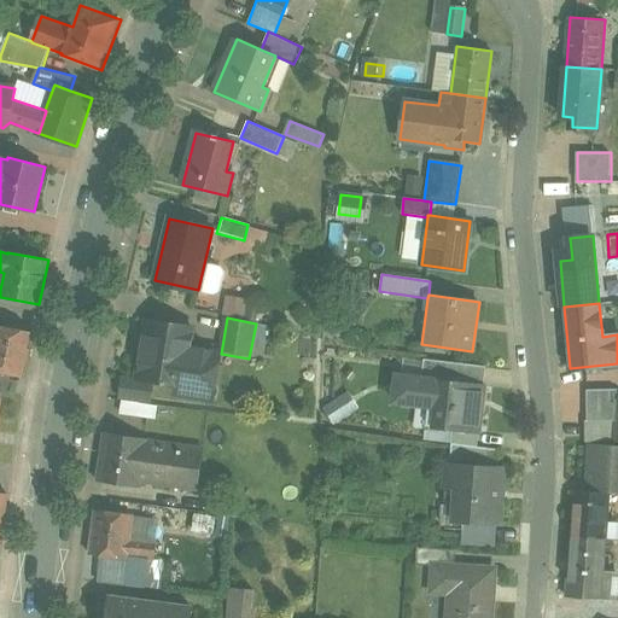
[(149,321),(139,378),(184,385),(190,350),(193,328),(149,321)]
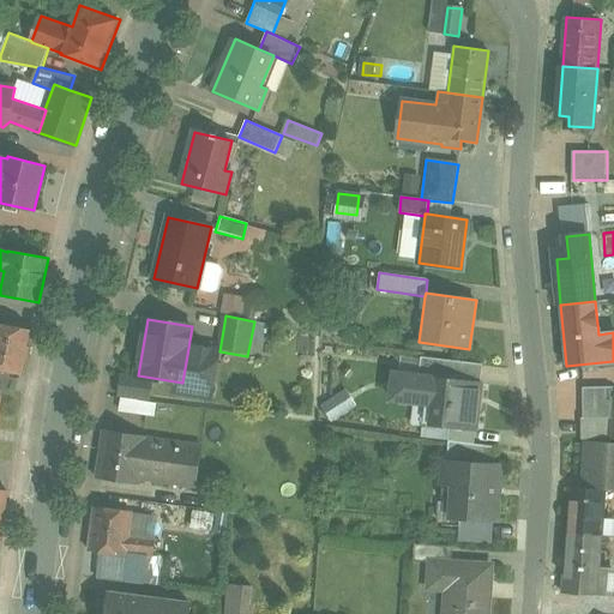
[(34,330),(0,321),(0,369),(16,374),(25,375),(28,360),(29,360),(31,348),(30,348),(34,330)]
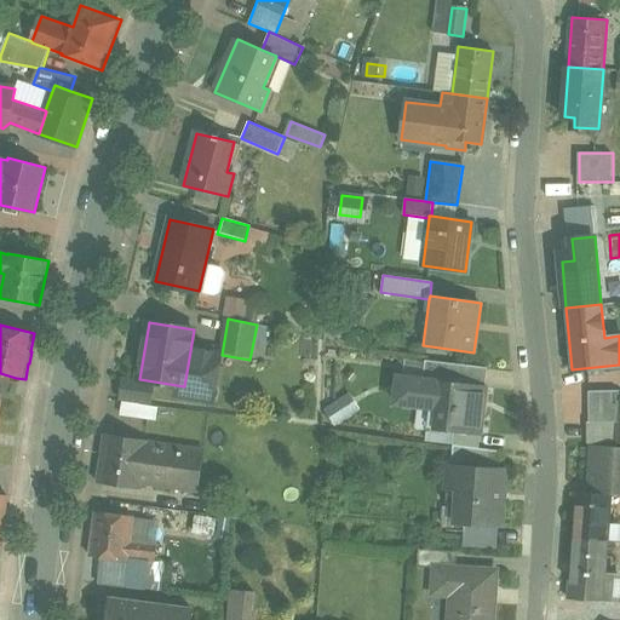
[(182,400),(214,406),(223,357),(190,351),(184,386),(182,400)]
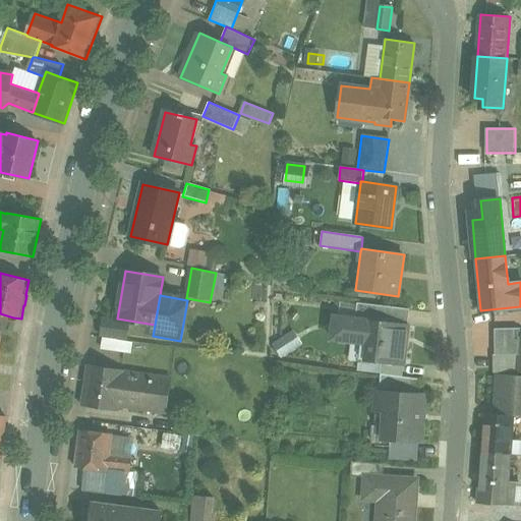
[(358,304),(356,320),(407,326),(409,310),(358,304)]
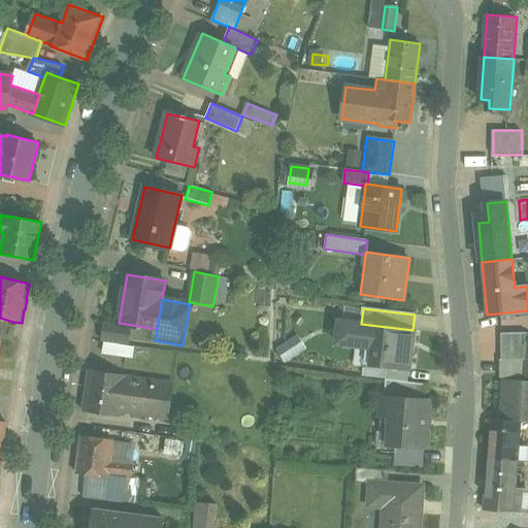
[(0,334),(12,336),(13,322),(0,318),(0,334)]
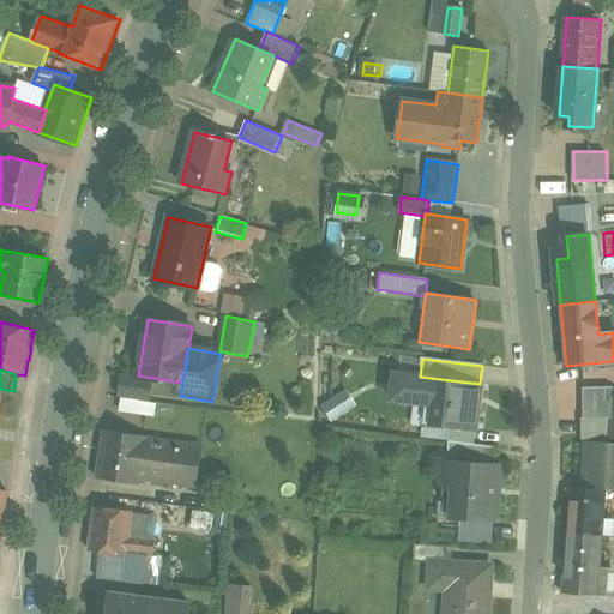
[(420,377),(395,374),(392,399),(433,404),(431,425),(451,427),(477,431),(479,431),(483,384),(480,384),(420,377)]
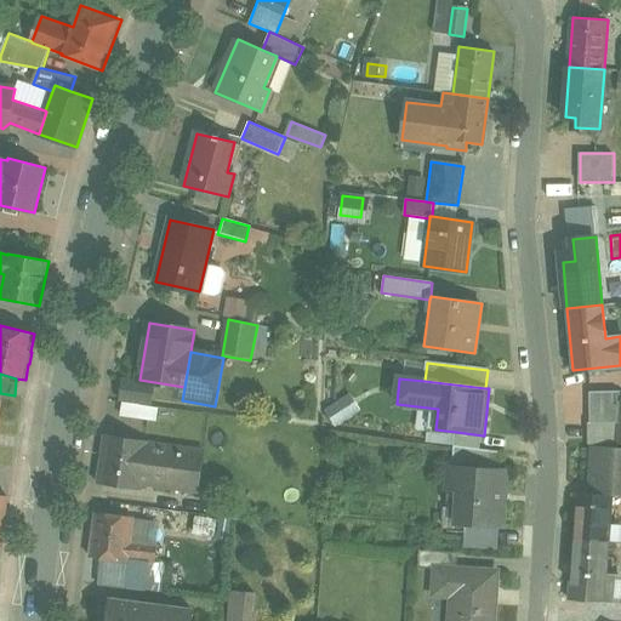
[(351,396),(326,412),(336,426),(360,409),(351,396)]
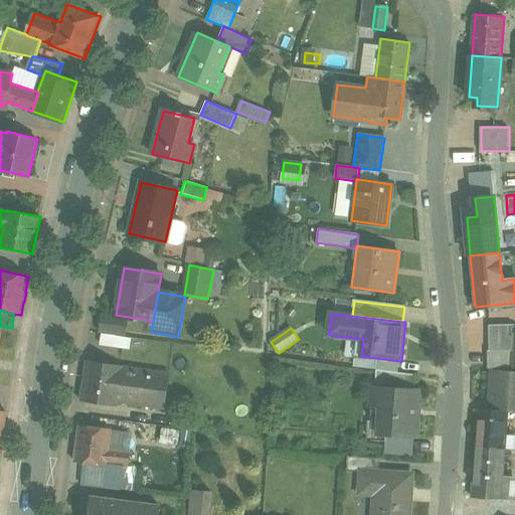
[(514,332),(490,333),(490,350),(512,351),(514,332)]
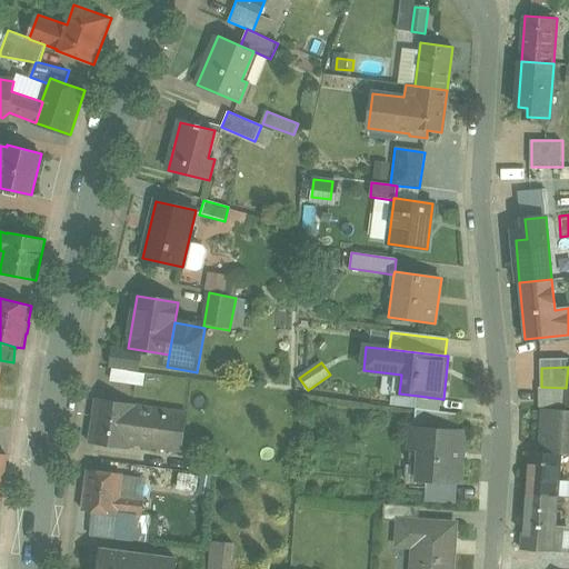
[(566,388),(541,387),(541,407),(565,407),(566,388)]
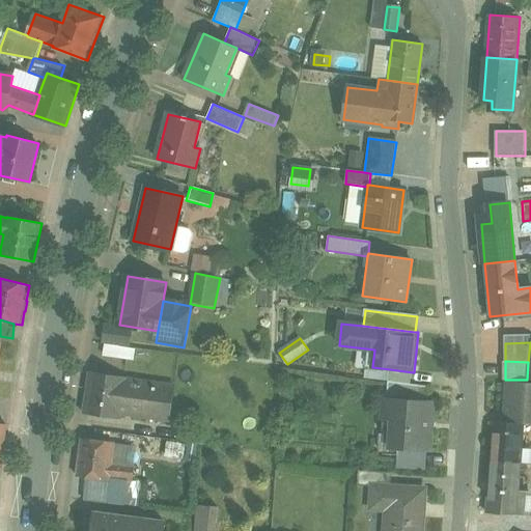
[(390,369),(389,382),(411,385),(413,372),(390,369)]
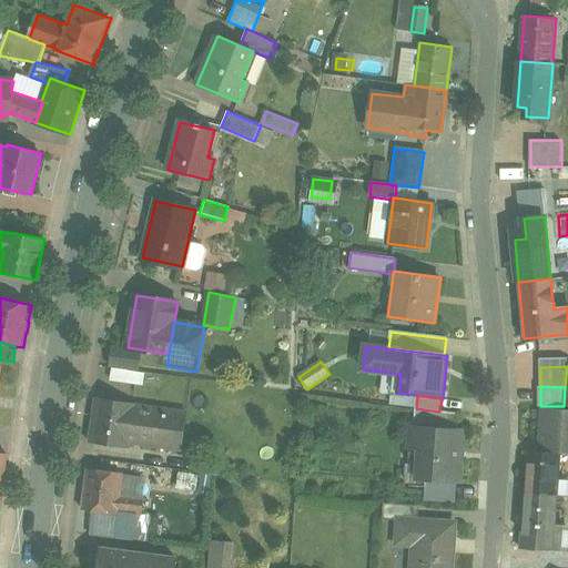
[(99,398),(92,443),(128,447),(129,443),(133,406),(134,404),(99,398)]
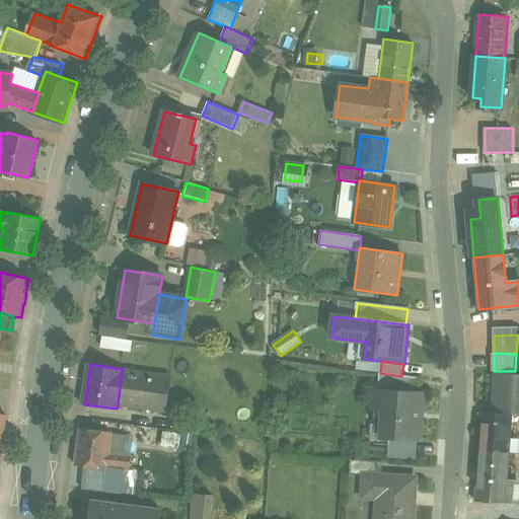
[(171,378),(122,371),(118,404),(165,412),(171,378)]
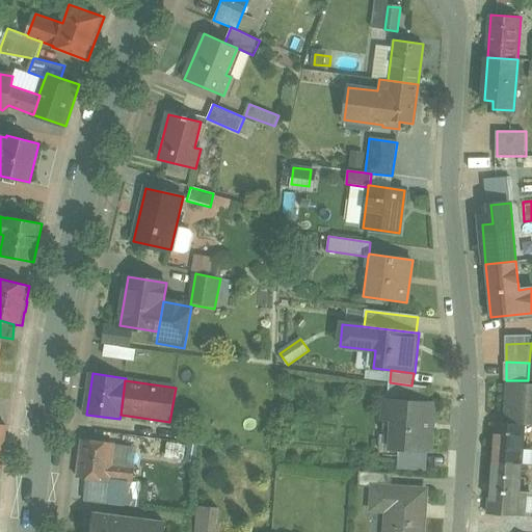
[(411,386),(390,382),(388,399),(430,402),(430,388),(411,386)]
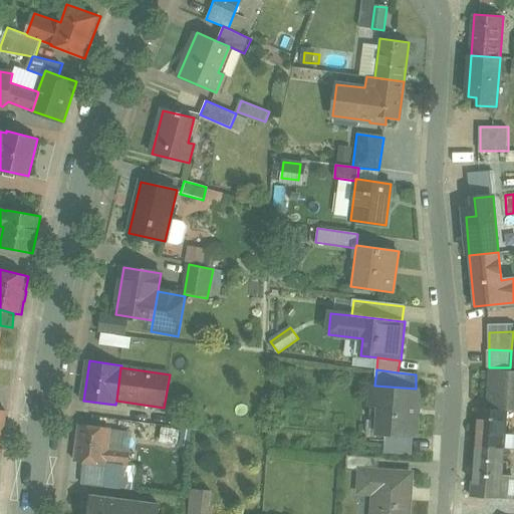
[(513,372),(491,371),(489,409),(507,411),(512,406),(513,406),(513,372)]
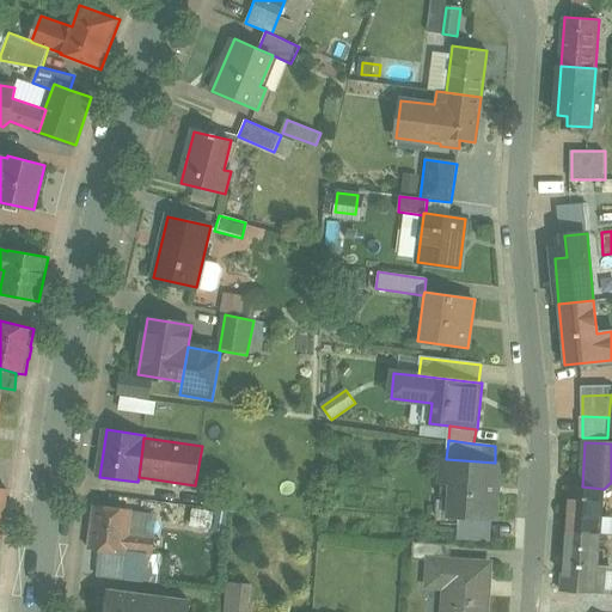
[(445,459),(441,496),(451,497),(450,518),(460,519),(491,521),(496,521),(501,463),(495,463),(446,459),(445,459)]
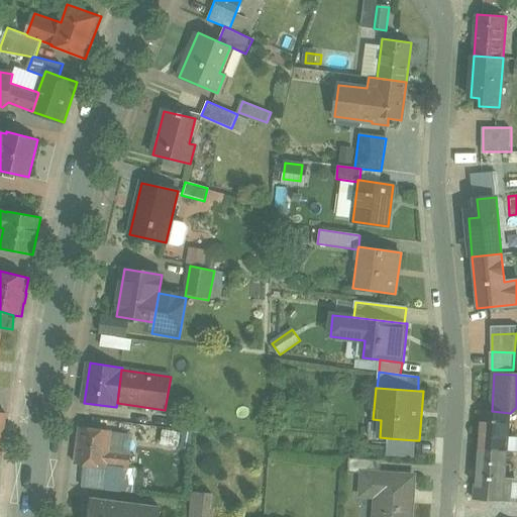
[(492,411),(481,411),(479,449),(508,451),(510,413),(492,411)]
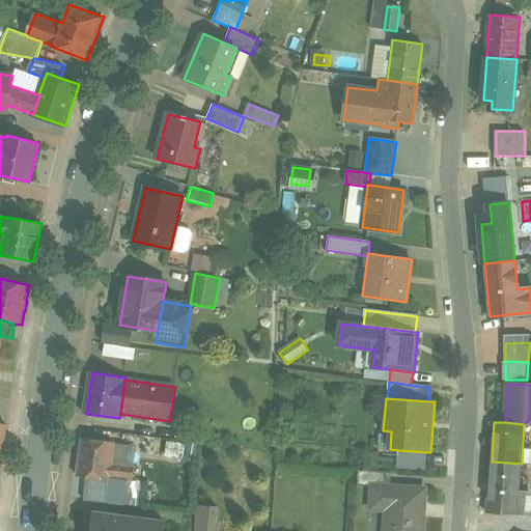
[(82,439),(77,476),(110,480),(110,478),(133,481),(135,466),(113,463),(115,443),(82,439)]
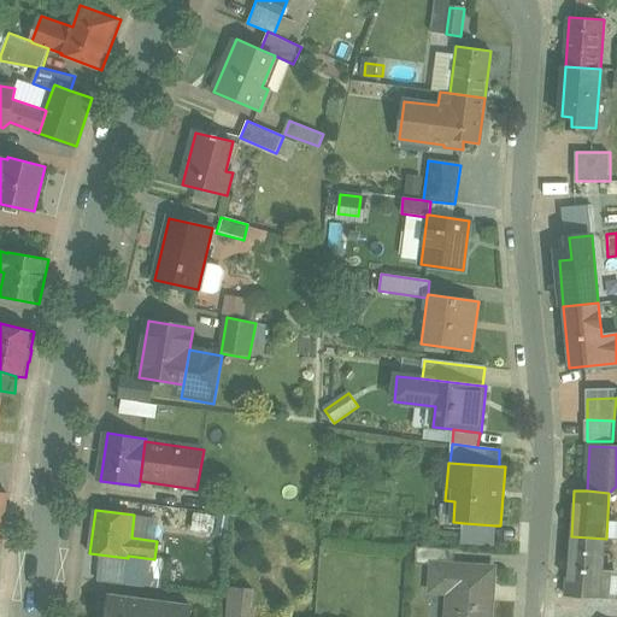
[(464,523),(463,544),(494,546),(495,526),(464,523)]
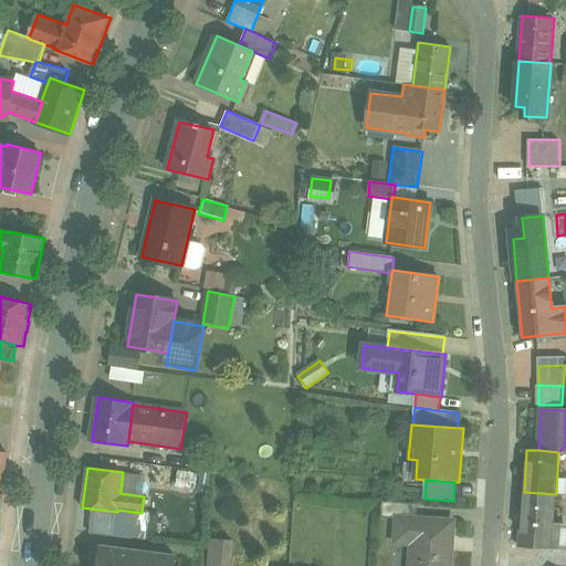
[(556,494),(524,492),(521,534),(520,546),(551,548),(552,548),(553,536),(556,494)]
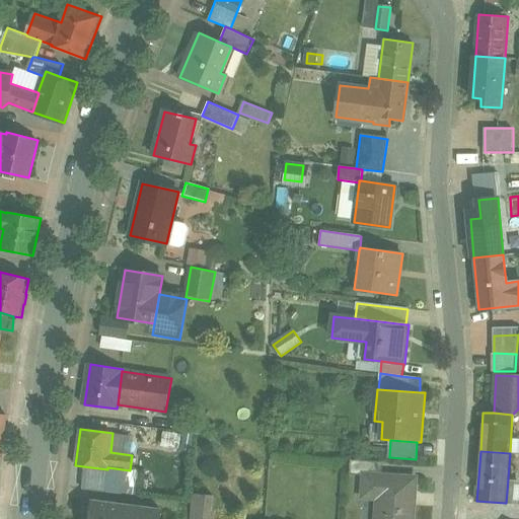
[(366,475),(382,476),(383,462),(351,460),(350,474),(366,475)]
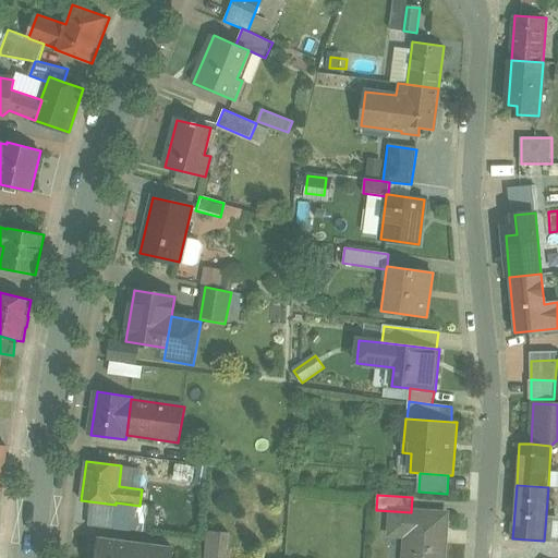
[(407,535),(404,557),(443,557),(446,514),(411,512),(393,511),(391,534),(407,535)]
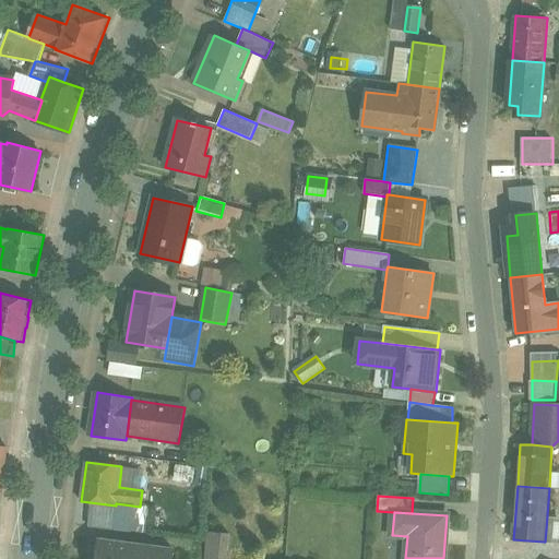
[(207,532),(204,558),(221,558),(223,546),(228,546),(229,534),(207,532)]
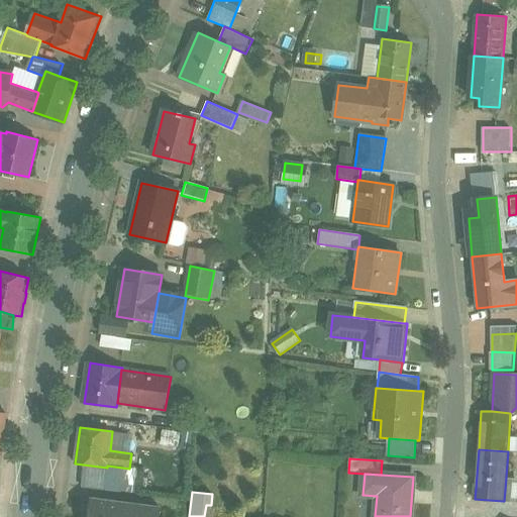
[(159,516),(160,508),(90,500),(88,516),(159,516)]
